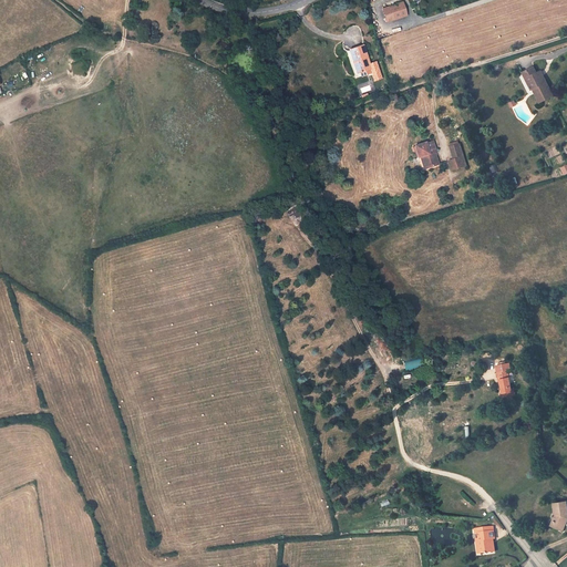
[(387,22),(406,16),(402,2),(383,9),(387,22)]
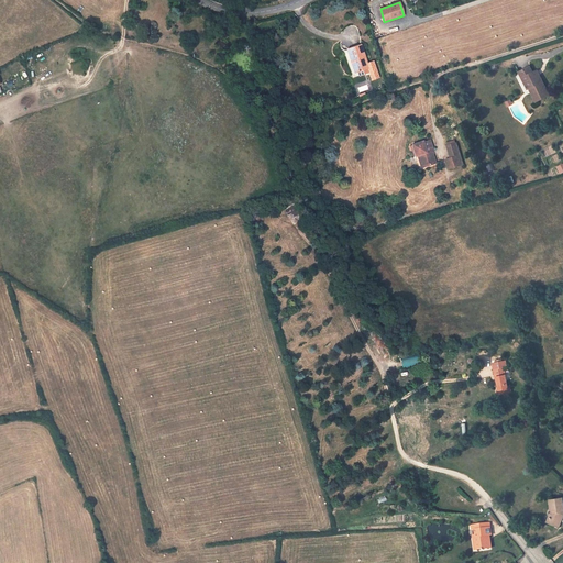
[(360,45),(346,50),(351,61),(352,61),(356,72),(357,72),(363,69),(365,74),(370,72),(376,70),(373,62),(366,64),(360,45)]
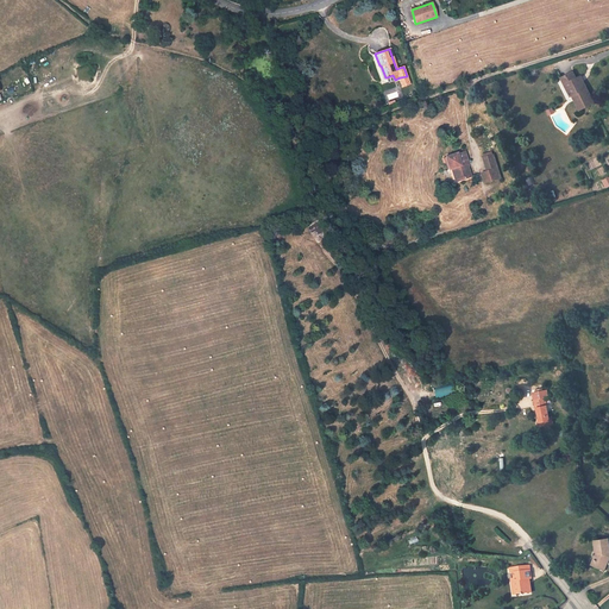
[(594,102),(583,81),(579,83),(576,79),(573,71),(562,77),(571,96),(572,95),(576,94),(583,108),(594,102)]
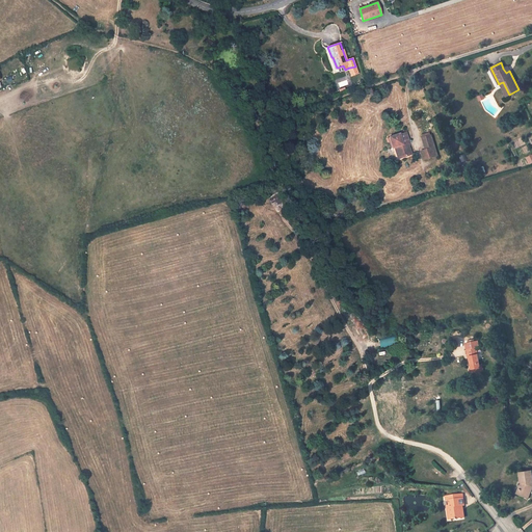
[(355,67),(349,68),(351,76),(357,74),(355,67)]
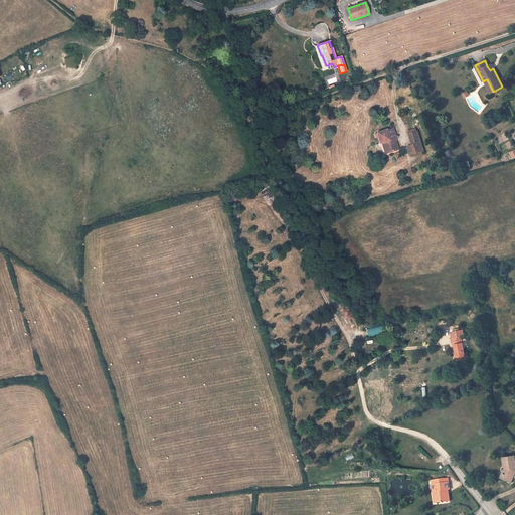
[(493,92),(487,79),(484,80),(490,94),(493,92)]
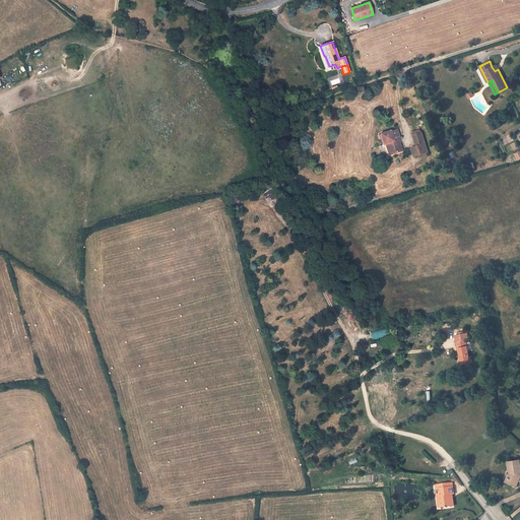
[(400,139),(397,130),(390,132),(390,131),(380,134),(384,144),(385,143),(388,142),(391,154),(402,150),(399,142),(398,143),(397,140),(398,140),(400,139)]
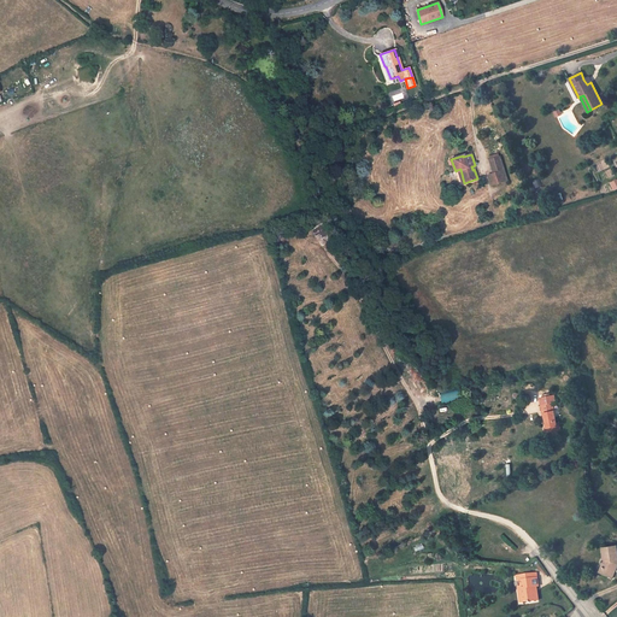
[(504,170),(500,157),(499,157),(491,159),(489,159),(494,172),(504,170)]
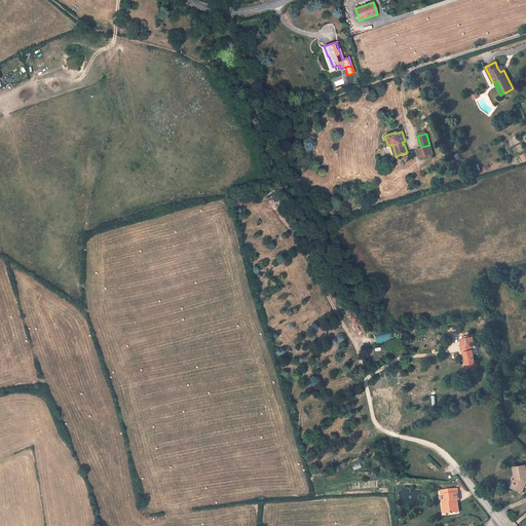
[(421,147),(416,149),(419,157),(433,153),(429,145),(421,147)]
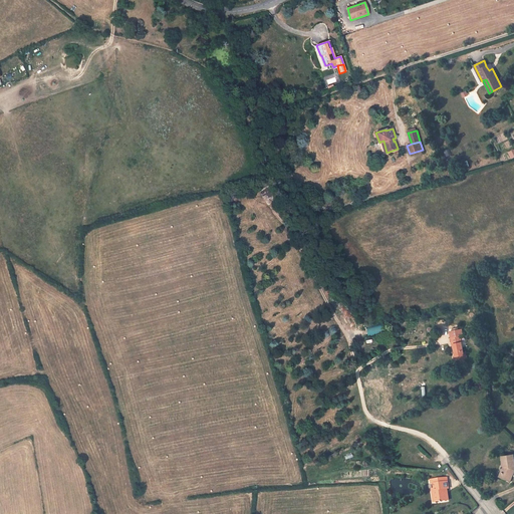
[(275,194),(268,184),(258,190),(262,197),(265,194),(268,198),(275,194)]
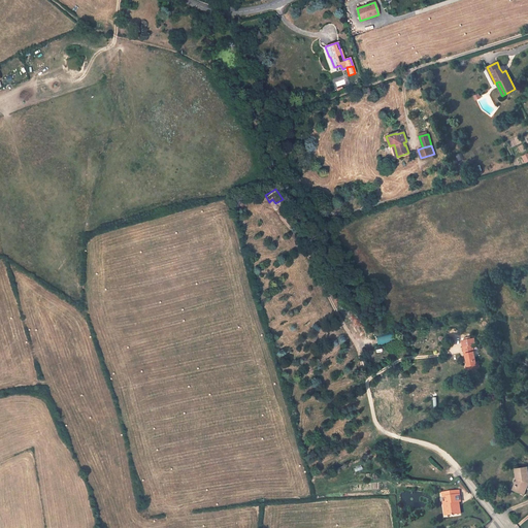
[(443,334),(442,327),(427,329),(428,336),(443,334)]
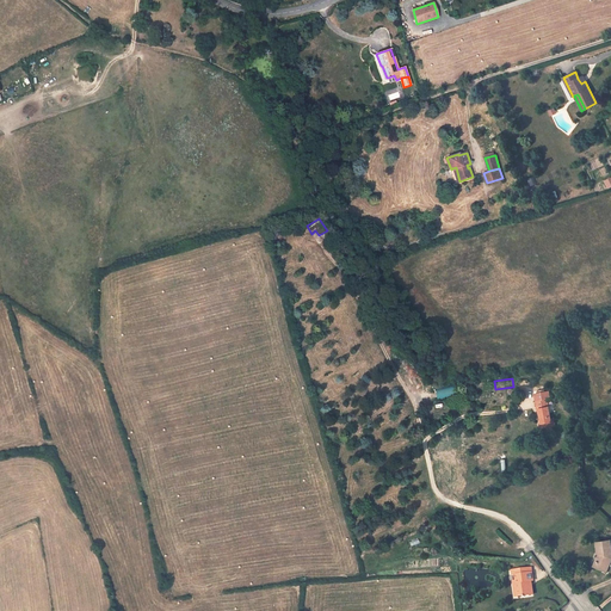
[(542,424),(543,429),(553,426),(551,421),(547,397),(549,397),(548,390),(537,393),(538,400),(536,400),(537,408),(539,407),(541,413),(542,413),(542,415),(541,415),(542,424)]
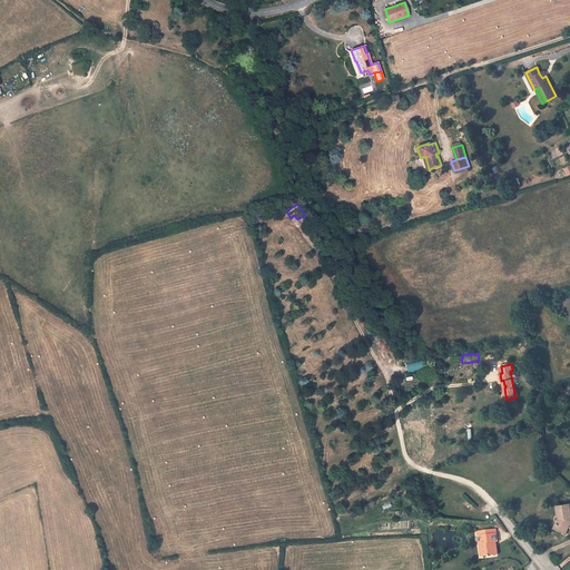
[(569,509),(569,503),(556,505),(558,517),(557,519),(559,519),(554,529),(566,533),(569,522),(569,509)]
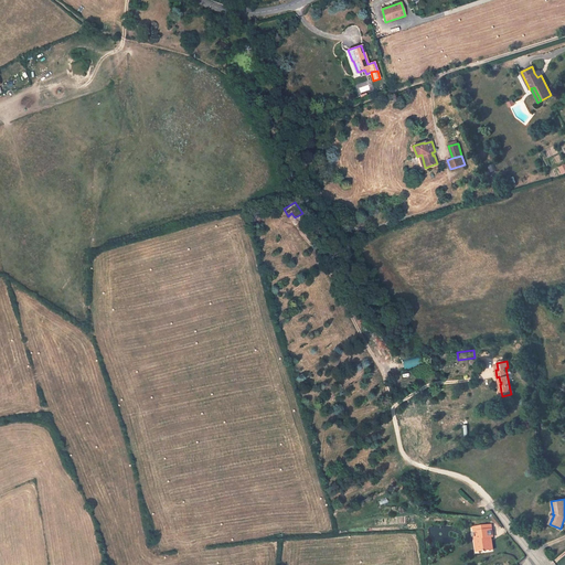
[(491,525),(473,528),(475,537),(477,537),(479,552),(482,551),(482,552),(484,552),(484,551),(490,550),(489,537),(491,537),(493,537),(491,525)]
